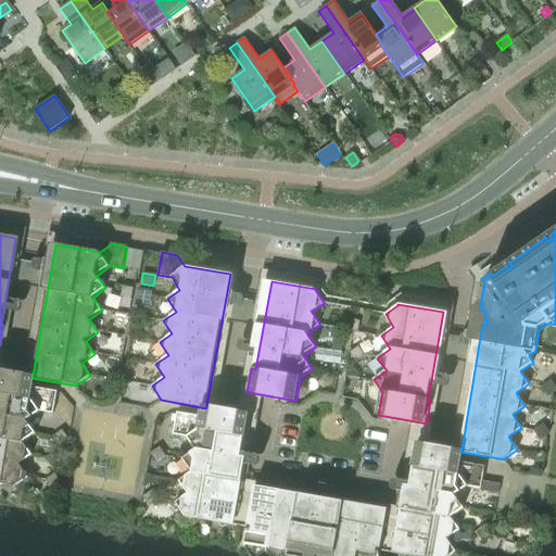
[(133,338),(135,342),(144,336),(141,331),(133,338)]
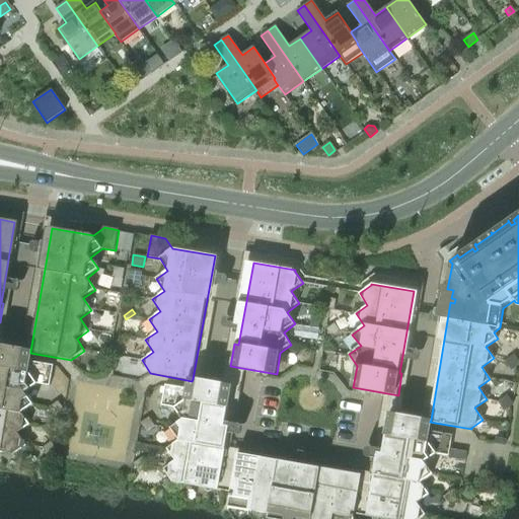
[(135,313),(126,319),(129,323),(138,317),(135,313)]
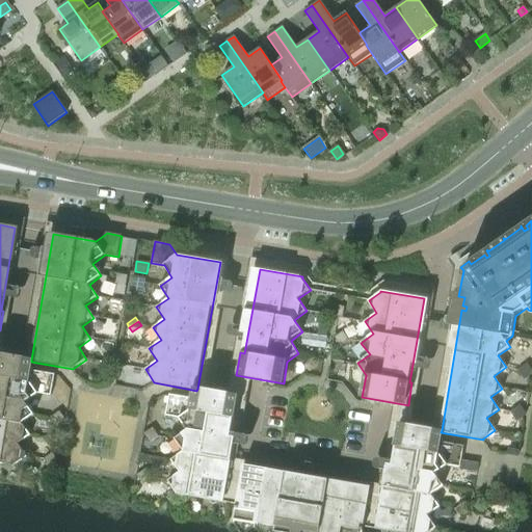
[(322,328),(318,331),(323,340),(328,337),(322,328)]
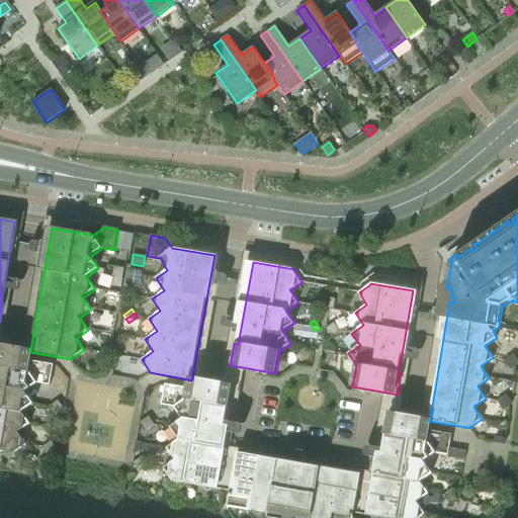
[(311,334),(315,331),(310,323),(306,326),(311,334)]
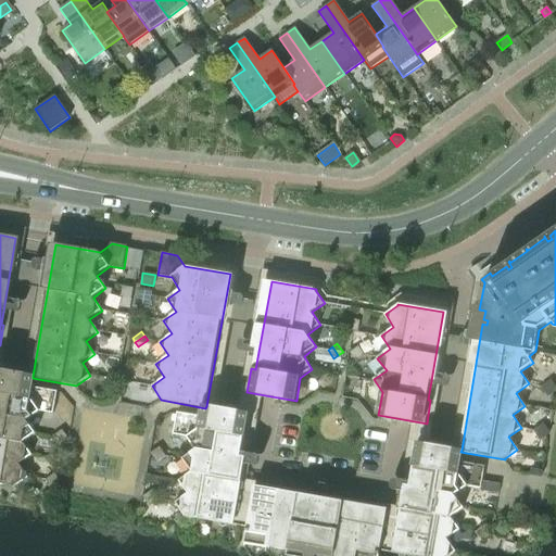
[(350,353),(353,357),(362,351),(358,346),(350,353)]
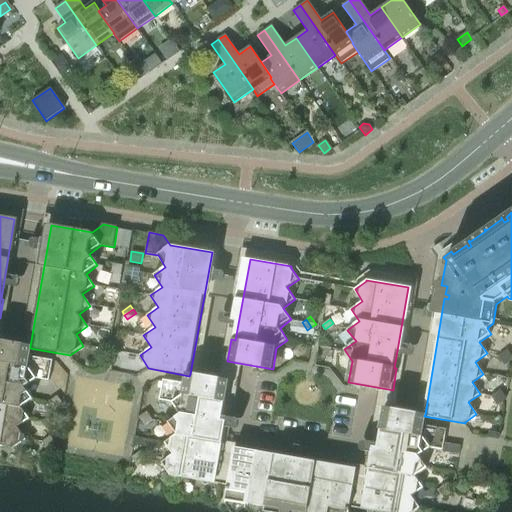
[(336,327),(333,323),(325,329),(328,333),(336,327)]
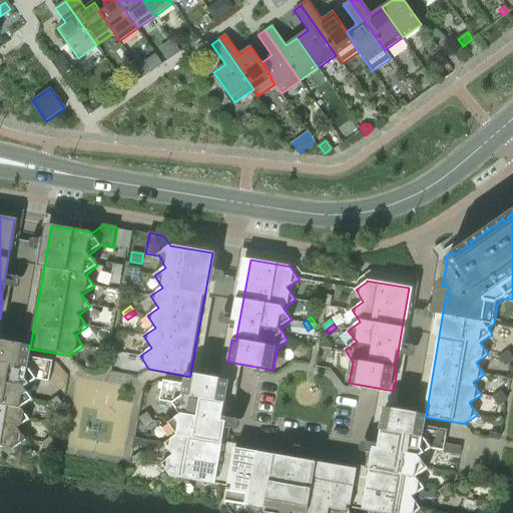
[(34,358),(35,350),(30,349),(30,347),(0,341),(0,447),(15,450),(15,448),(26,441),(18,429),(30,421),(22,409),(34,401),(25,389),(37,380),(50,382),(53,362),(34,358)]
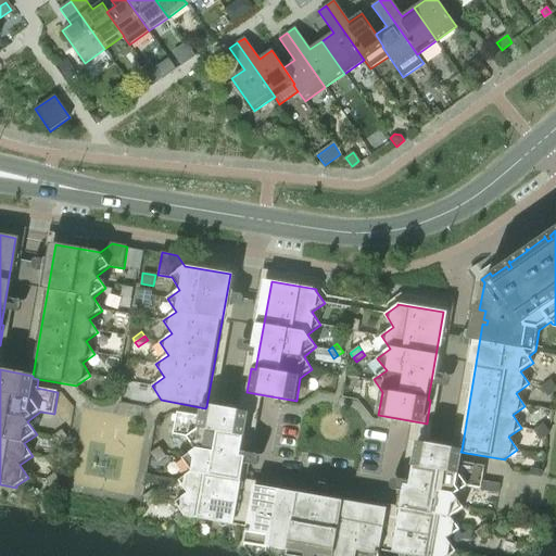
[(111,370),(106,374),(113,382),(117,379),(111,370)]
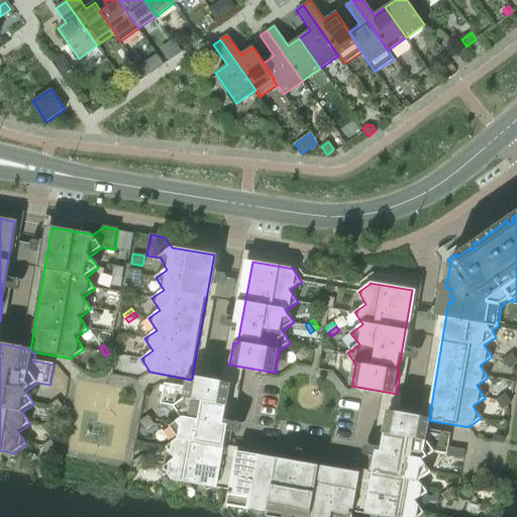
[(101,358),(105,355),(99,347),(95,350),(101,358)]
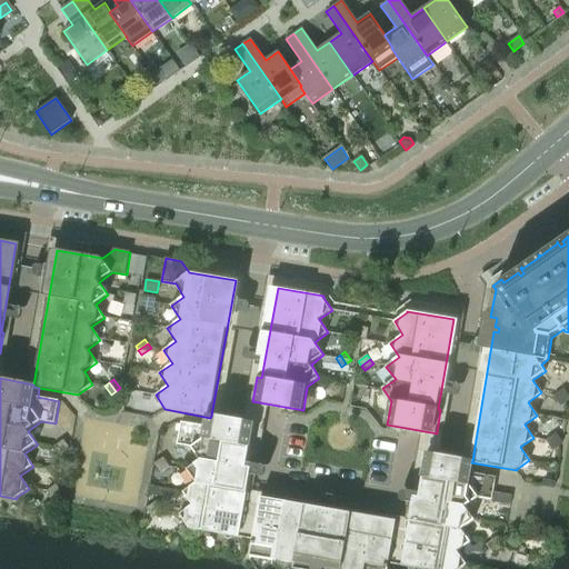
[(127,390),(130,395),(139,388),(137,383),(127,390)]
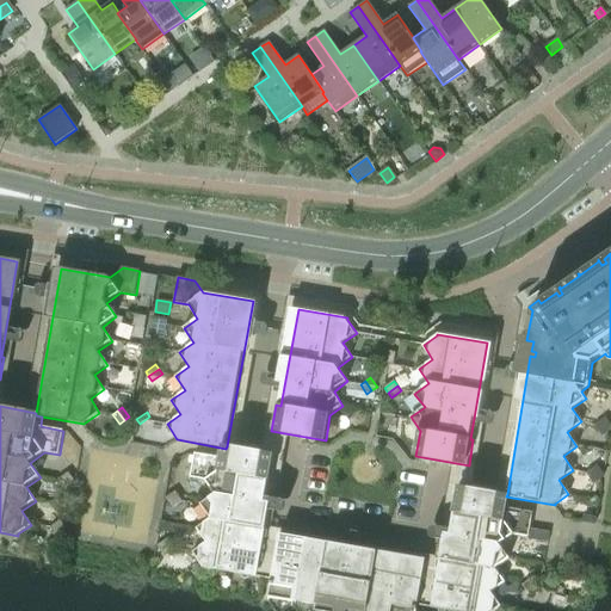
[(149,417),(140,424),(143,429),(153,421),(149,417)]
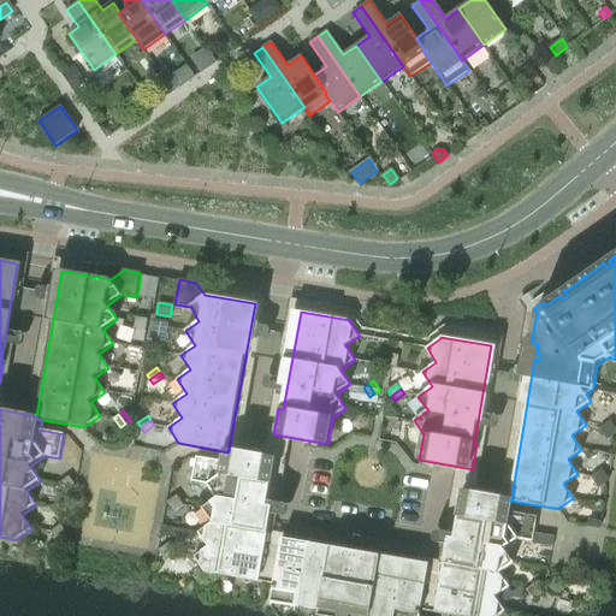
[(615,430),(610,422),(605,425),(612,436),(615,432),(615,430)]
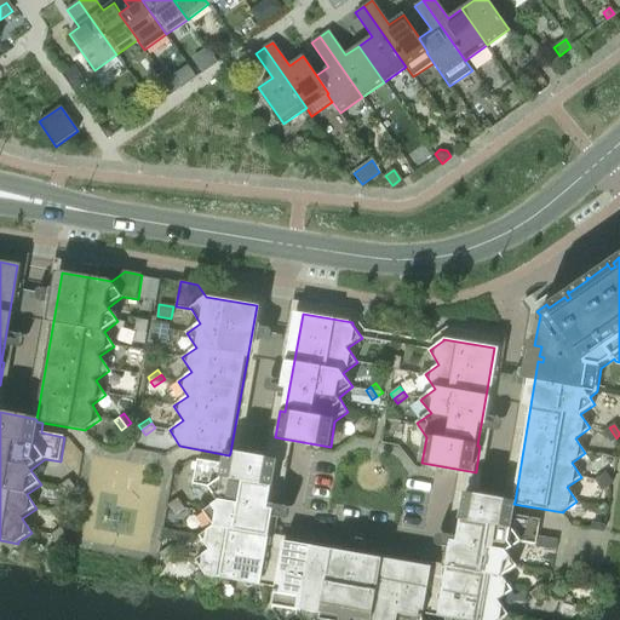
[(616,438),(609,428),(604,431),(612,441),(616,438)]
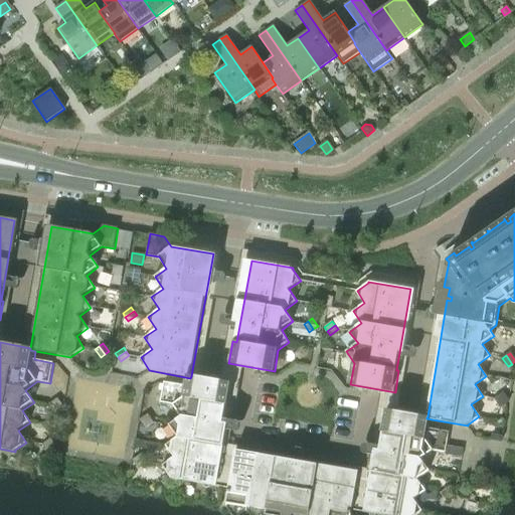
[(233,383),(191,376),(190,378),(185,377),(183,385),(164,381),(161,402),(173,404),(181,416),(169,424),(178,438),(167,446),(174,458),(163,466),(170,477),(170,479),(215,487),(223,444),(219,444),(226,405),(230,405),(233,383)]
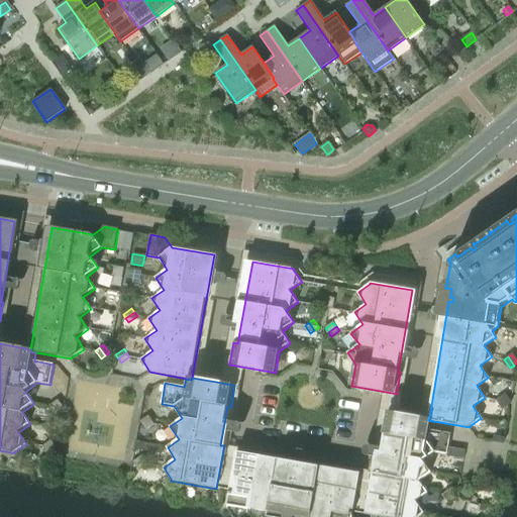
[(505,395),(501,398),(507,406),(511,403),(505,395)]
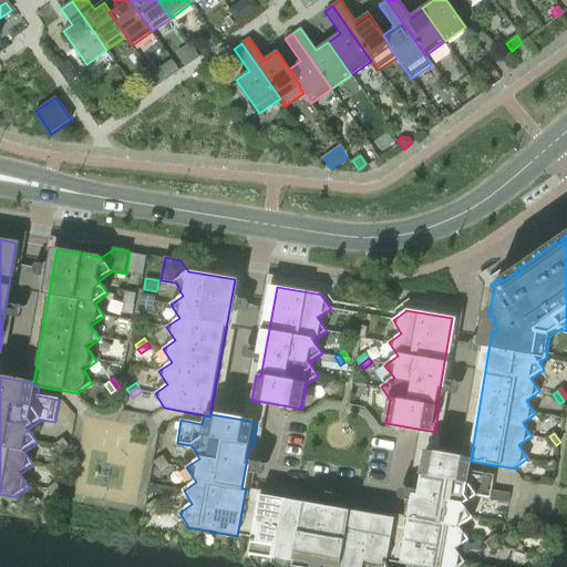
[(556,445),(549,436),(545,439),(552,449),(556,445)]
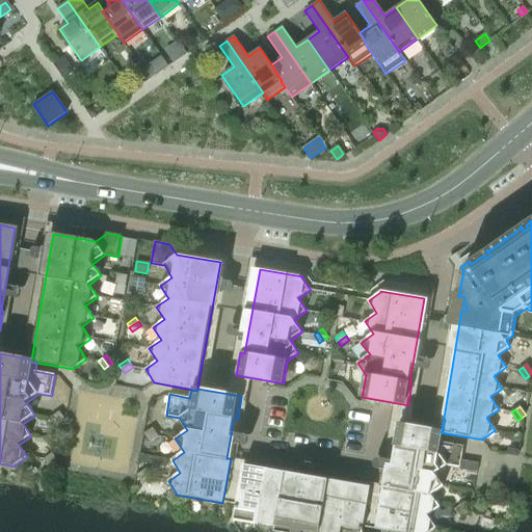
[(59,411),(55,415),(61,423),(65,420),(59,411)]
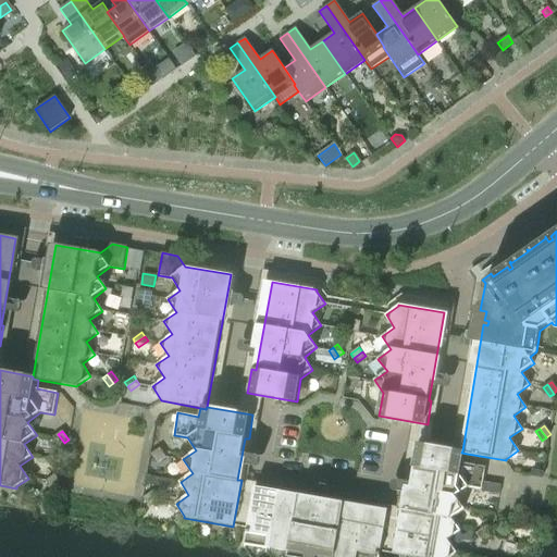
[(59,446),(64,443),(58,434),(53,437),(59,446)]
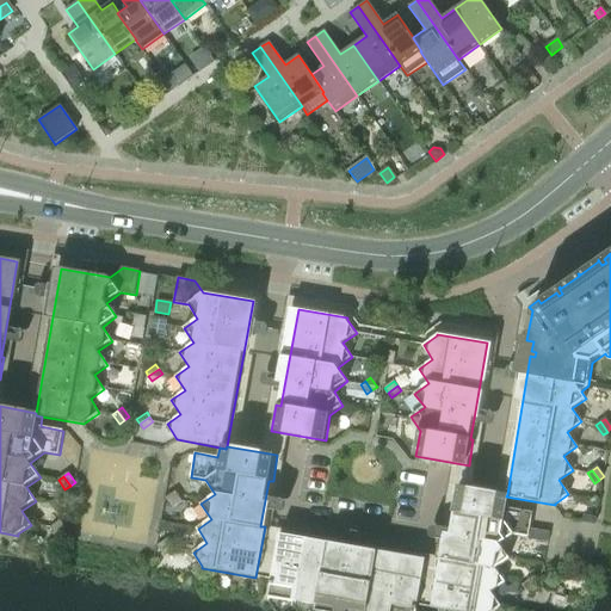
[(506,497),(507,494),(454,486),(449,512),(455,513),(446,559),(443,557),(433,609),(448,610),(494,610),(500,608),(492,592),(505,582),(495,568),(510,559),(500,544),(513,535),(529,537),(532,513),(510,510),(512,498),(506,497)]
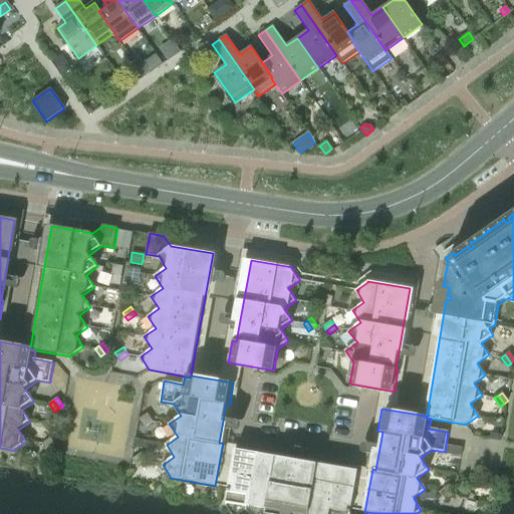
[(139,419),(142,424),(150,418),(148,414),(139,419)]
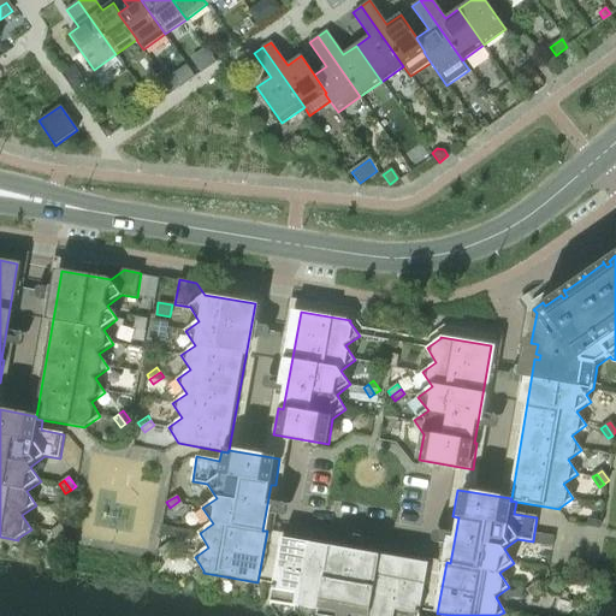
[(183,505),(179,501),(170,508),(173,513),(183,505)]
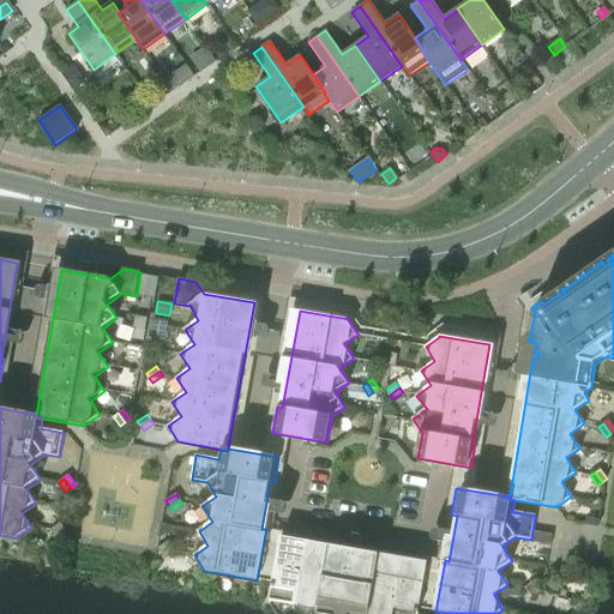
[(59,523),(54,527),(61,536),(66,533),(59,523)]
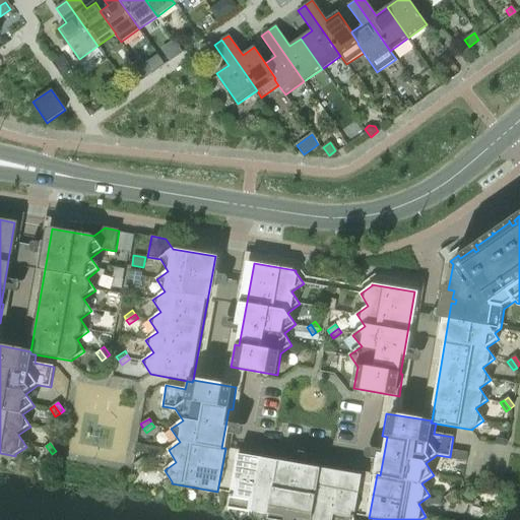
[(48,457),(52,454),(46,446),(42,449),(48,457)]
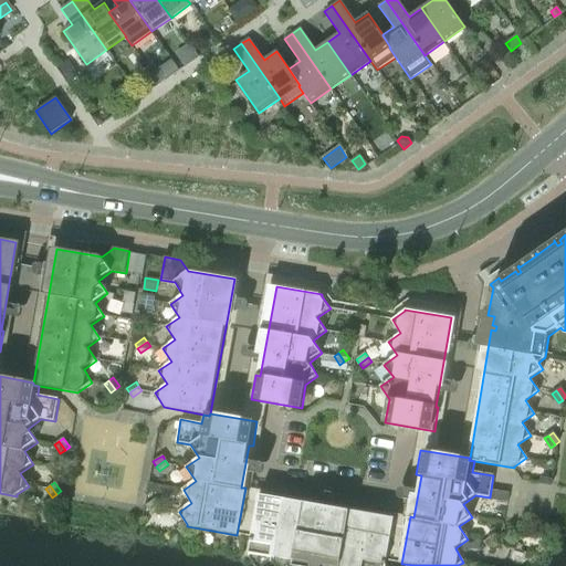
[(146,506),(148,510),(158,504),(155,500),(146,506)]
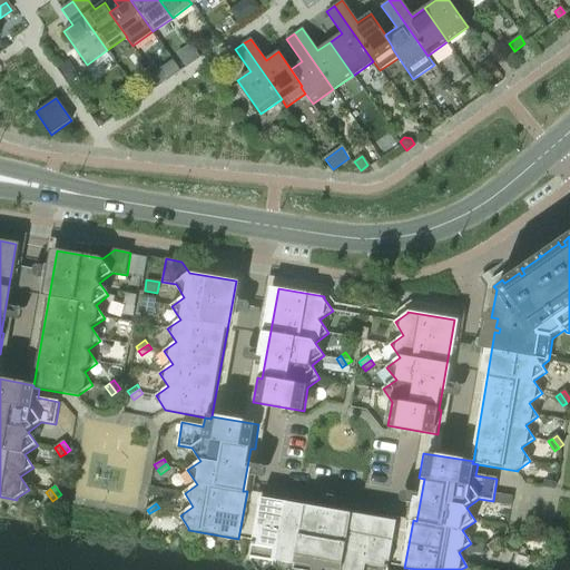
[(389,569),(396,528),(261,503),(249,561),(252,562),(257,569),(266,569),(274,566),(276,569),(295,569),(296,569),(389,569)]
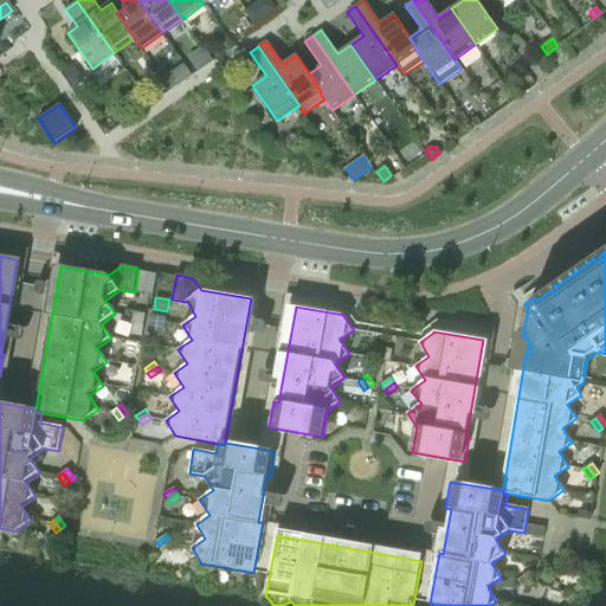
[(173,545),(169,540),(159,546),(162,552),(173,545)]
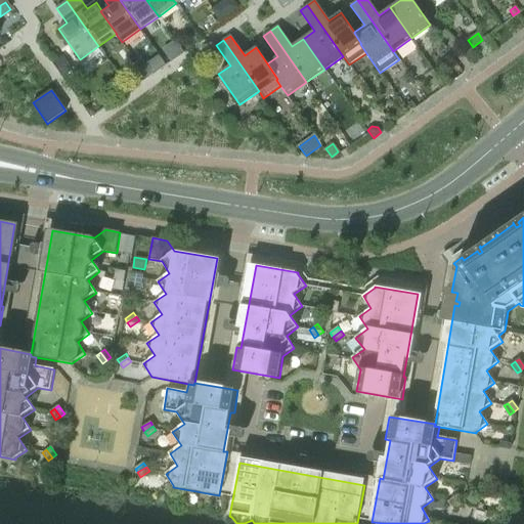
[(450,507),(460,500),(456,496),(448,503),(450,507)]
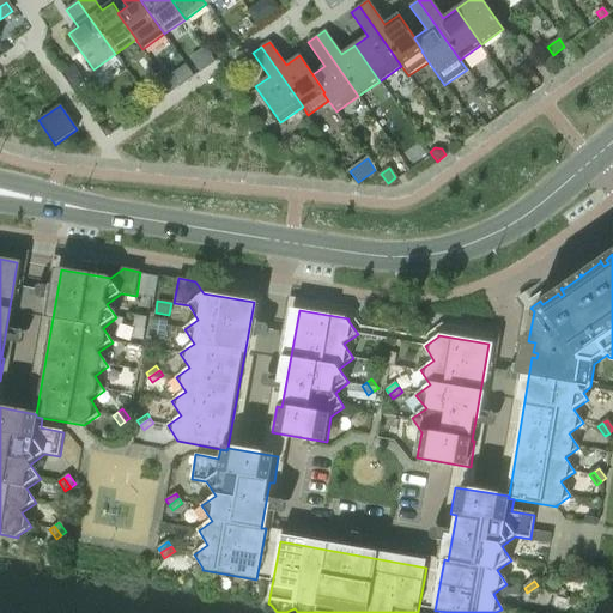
[(541,590),(538,586),(527,593),(530,598),(541,590)]
